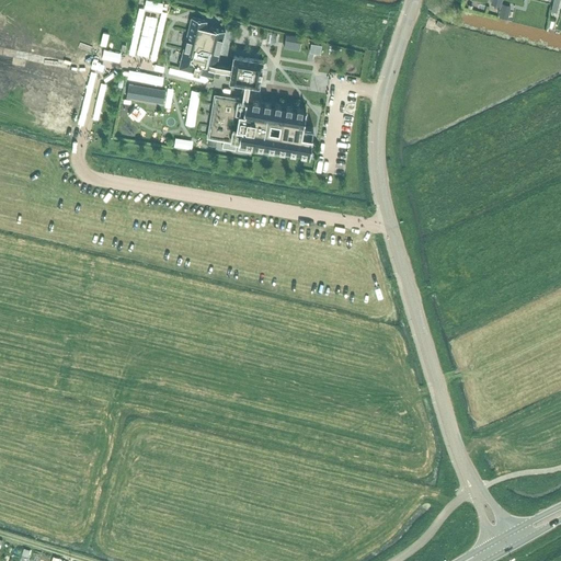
[(225,31),(209,26),(208,29),(204,26),(206,21),(206,20),(191,16),(192,18),(179,67),(213,76),(215,69),(216,64),(224,31),(225,31)]
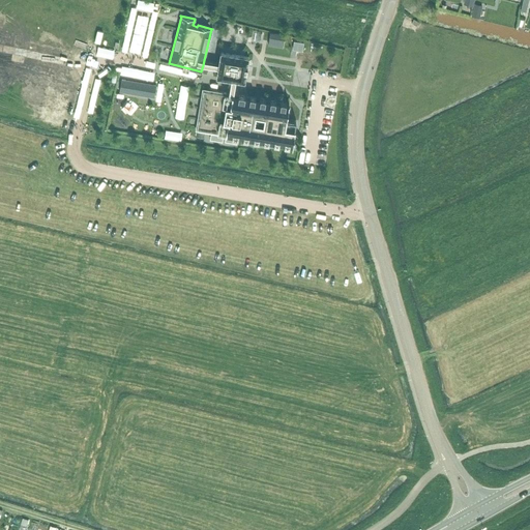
[(284,36),(269,33),(267,41),(282,45),(284,36)]
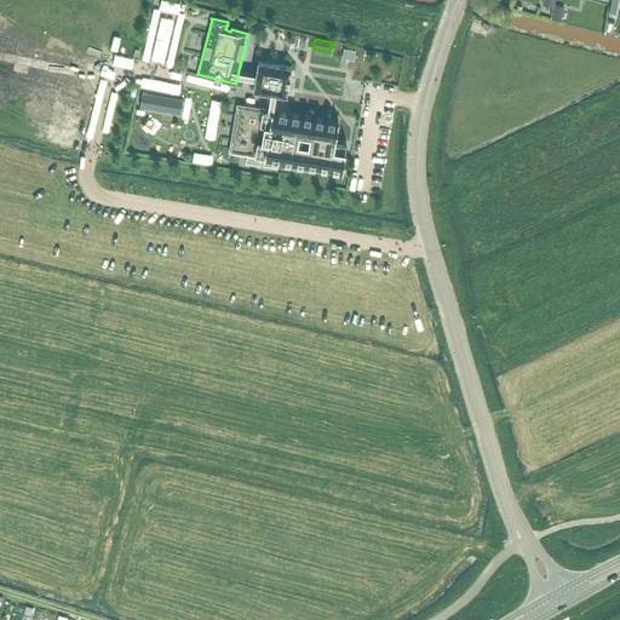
[(344,64),(346,49),(334,46),(332,62),(344,64)]
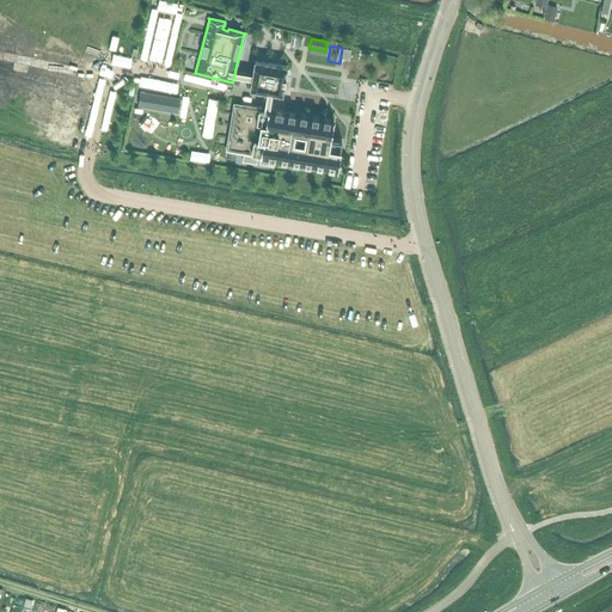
[(341,60),(356,66),(360,53),(346,48),(341,60)]
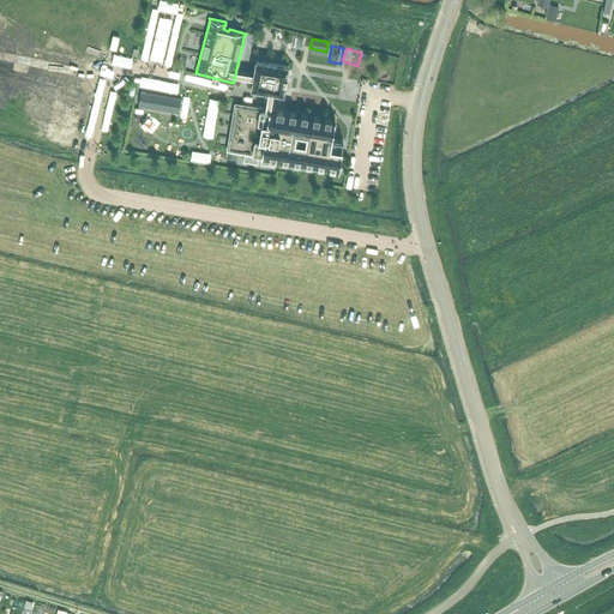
[(235,76),(252,78),(251,88),(268,90),(272,91),(283,94),(288,65),(256,60),(253,73),(236,70),(235,76)]
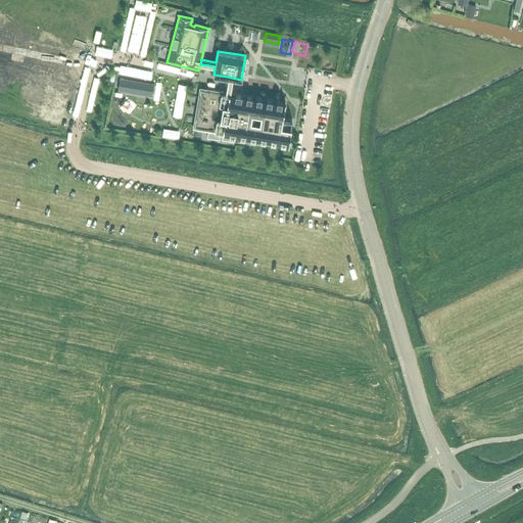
[(305,66),(306,55),(291,54),(291,65),(305,66)]
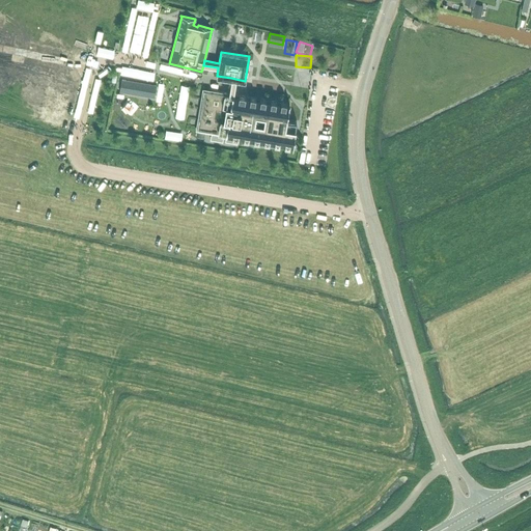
[(313,71),(320,72),(323,59),(315,59),(313,71)]
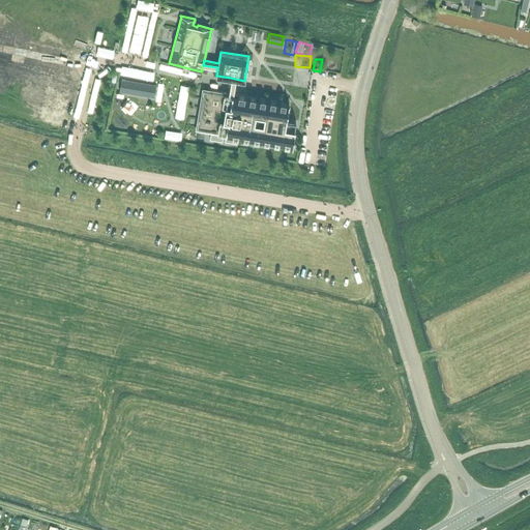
[(324,61),(320,71),(330,75),(333,64),(324,61)]
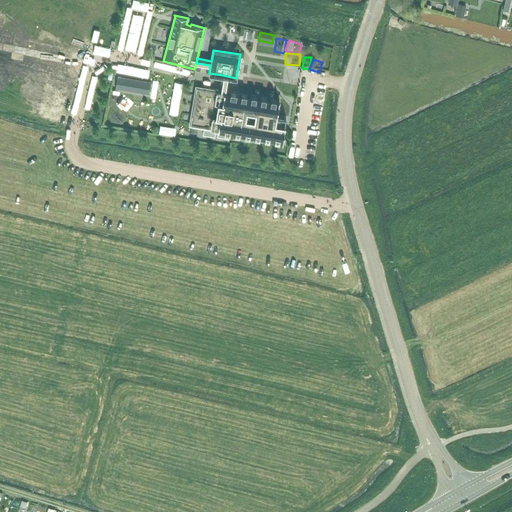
[(196,86),(189,125),(282,140),(282,141),(285,124),(284,124),(275,123),(279,99),(278,99),(278,100),(225,91),(224,90),(227,76),(223,75),(220,90),(196,86)]
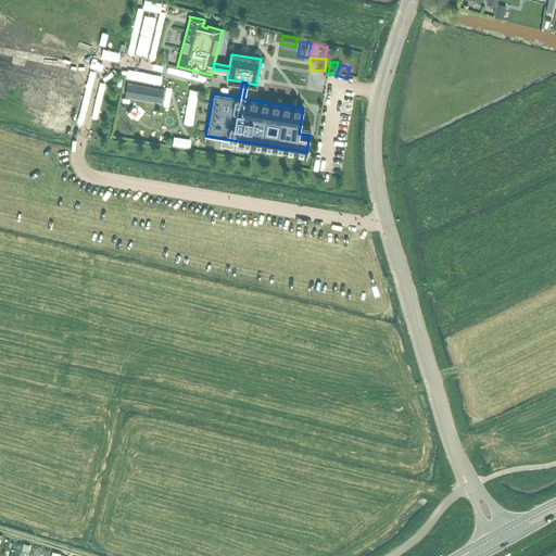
[(164,89),(127,83),(125,96),(162,102),(164,89)]
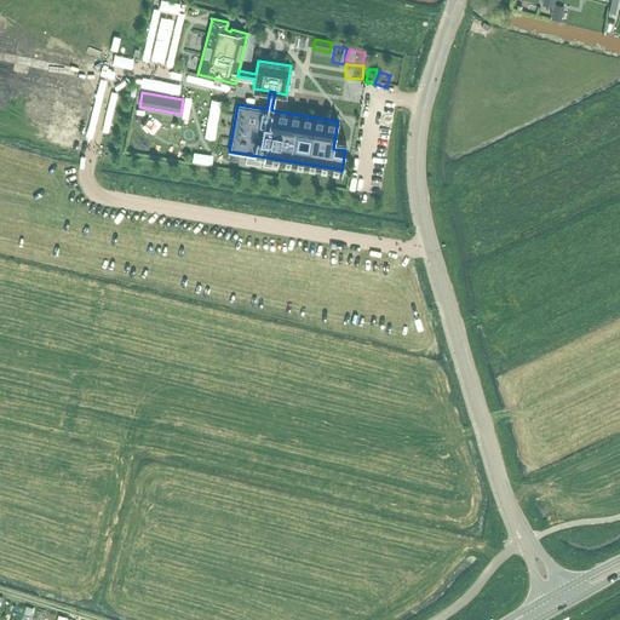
[(403,275),(409,262),(403,259),(396,271),(403,275)]
